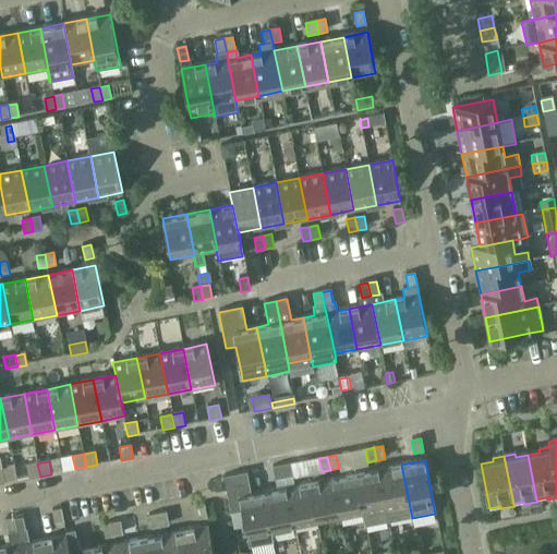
[(28,479),(40,477),(37,464),(26,466),(28,479)]
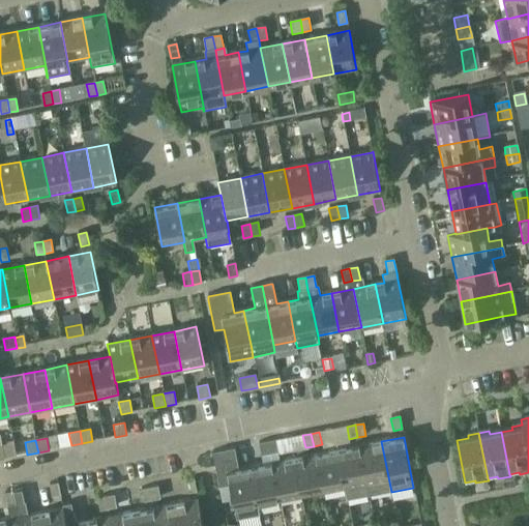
[(275,440),(267,442),(269,455),(277,454),(275,440)]
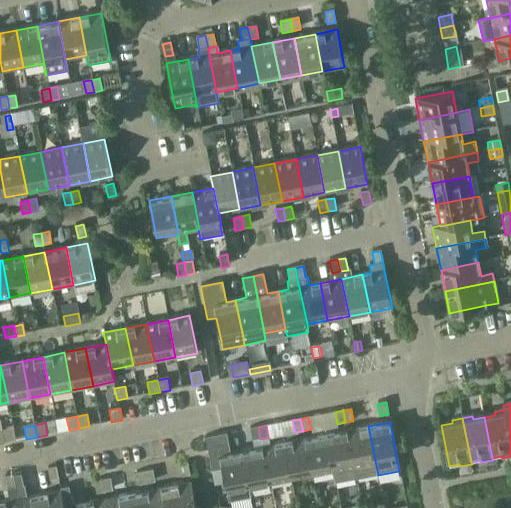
[(356,479),(378,475),(368,426),(347,430),(356,479)]
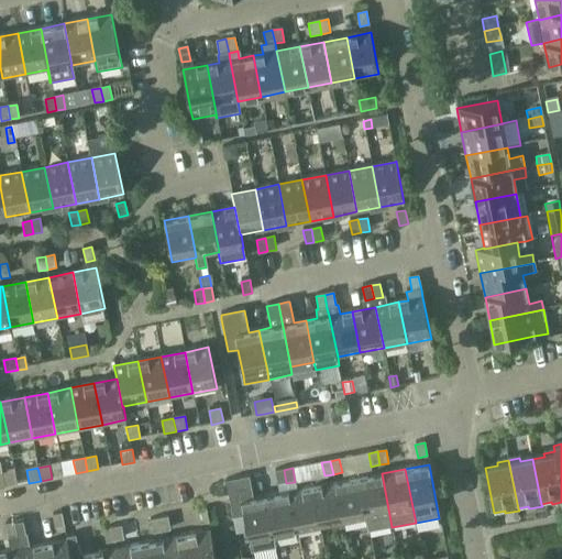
[(277,485),(286,483),(284,470),(275,472),(277,485)]
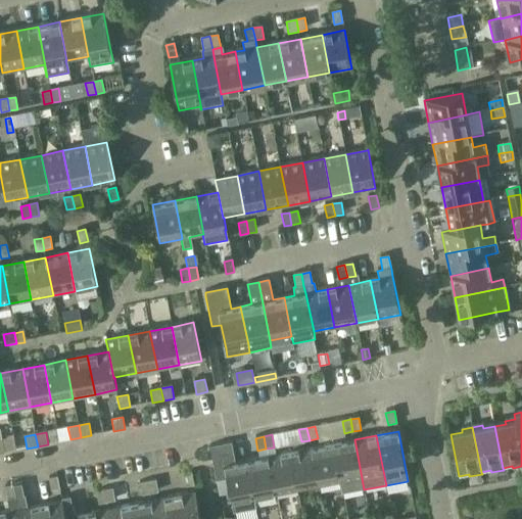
[(354,439),(332,443),(342,493),(364,489),(354,439)]
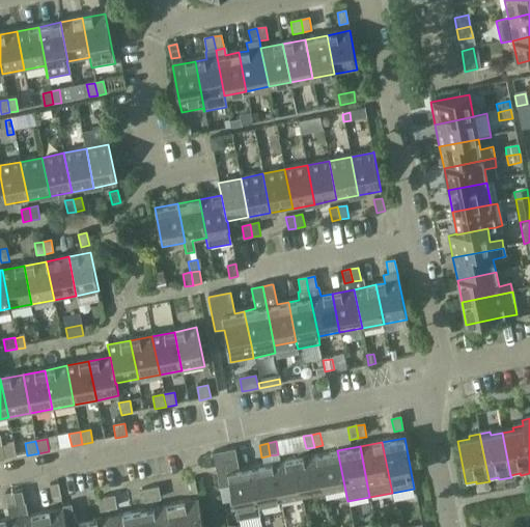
[(259,517),(257,506),(250,468),(239,470),(234,449),(213,454),(220,489),(230,487),(236,521),(259,517)]
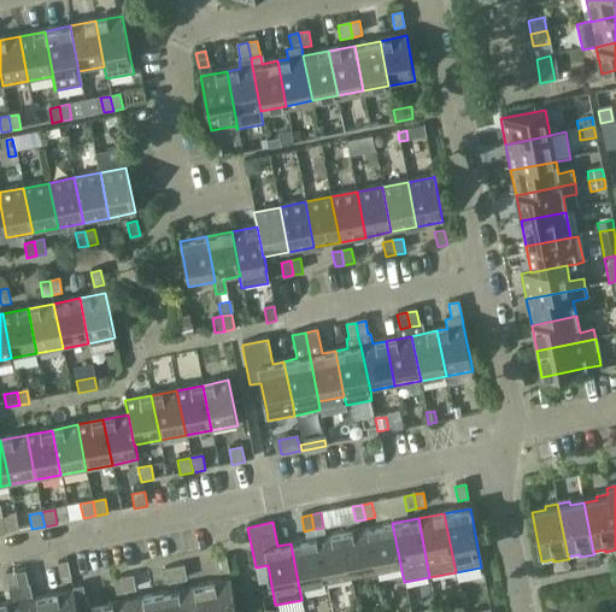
[(404,582),(392,523),(367,528),(376,574),(400,569),(404,582)]
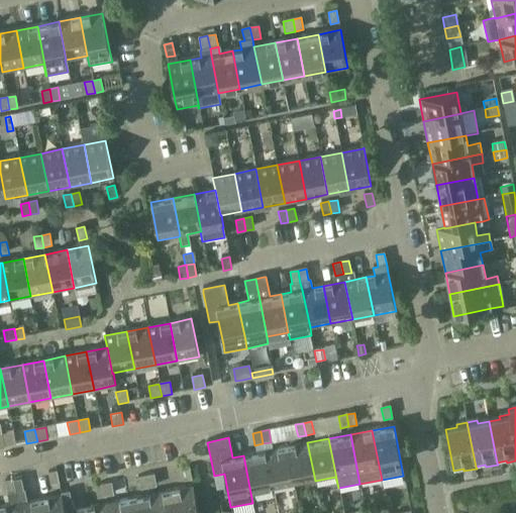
[(307,442),(286,446),(293,485),(315,481),(307,442)]
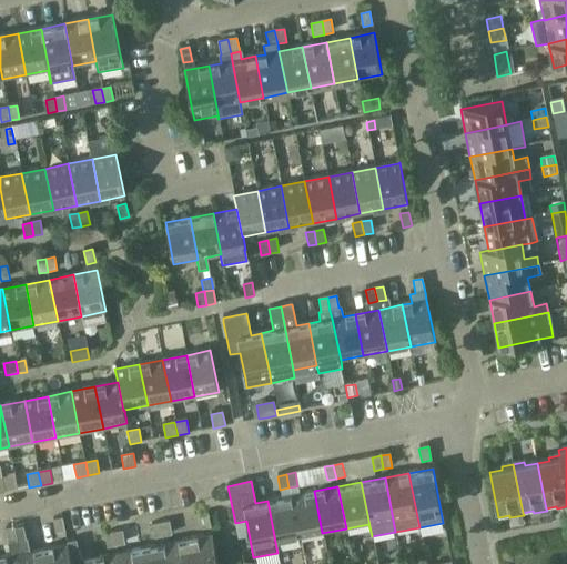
[(322,533),(314,491),(291,496),(299,537),(322,533)]
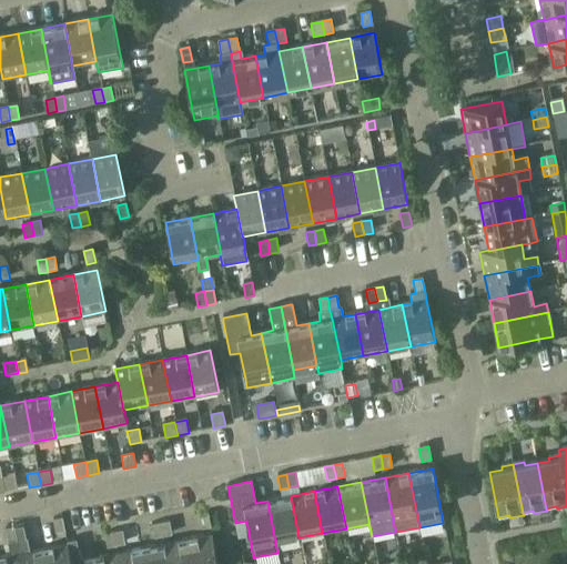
[(291,496),(267,501),(275,542),(299,537),(291,496)]
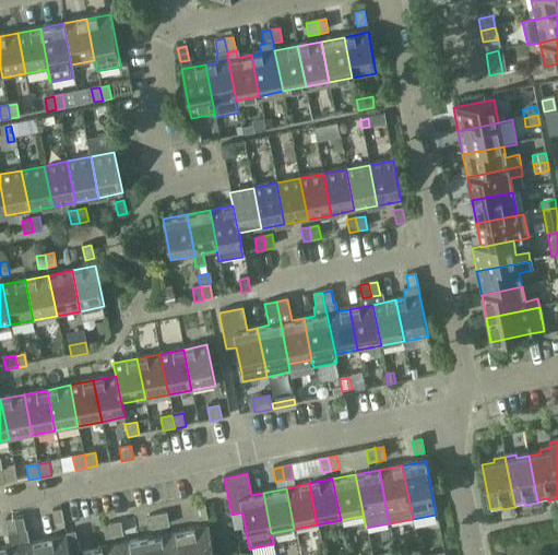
[(196,508),(198,521),(208,519),(204,506),(196,508)]
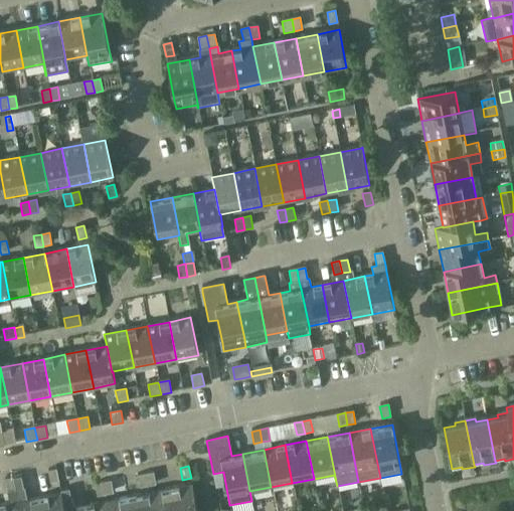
[(58,482),(56,470),(48,472),(50,484),(58,482)]
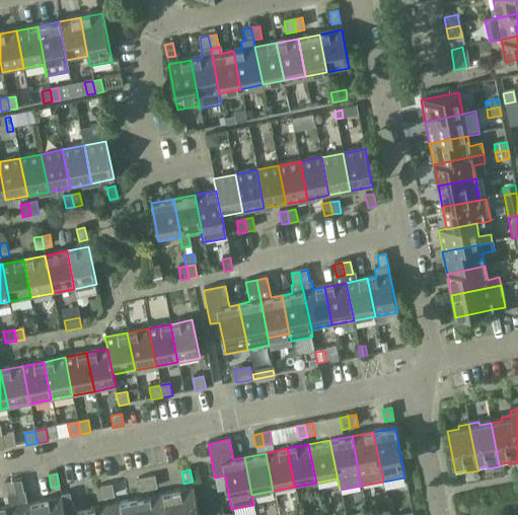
[(157,489),(154,476),(146,479),(149,491),(157,489)]
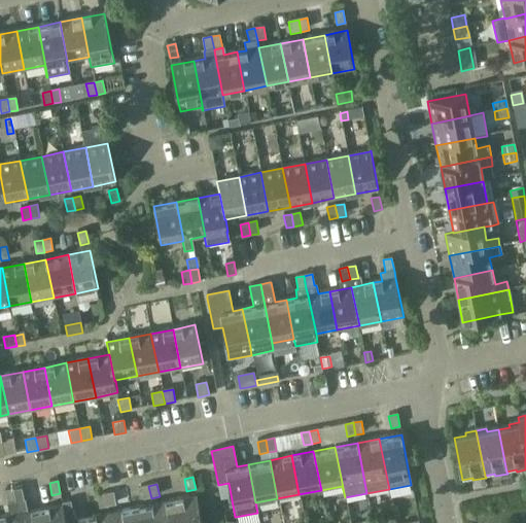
[(143,499),(151,498),(148,486),(140,487),(143,499)]
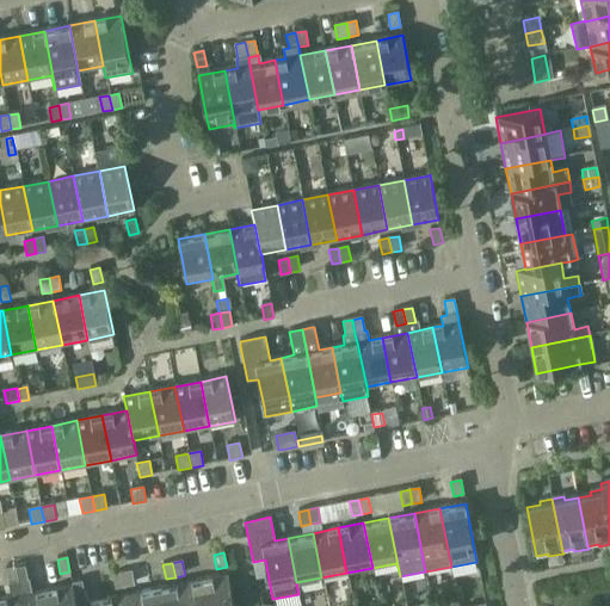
[(25,566),(16,567),(19,582),(28,580),(25,566)]
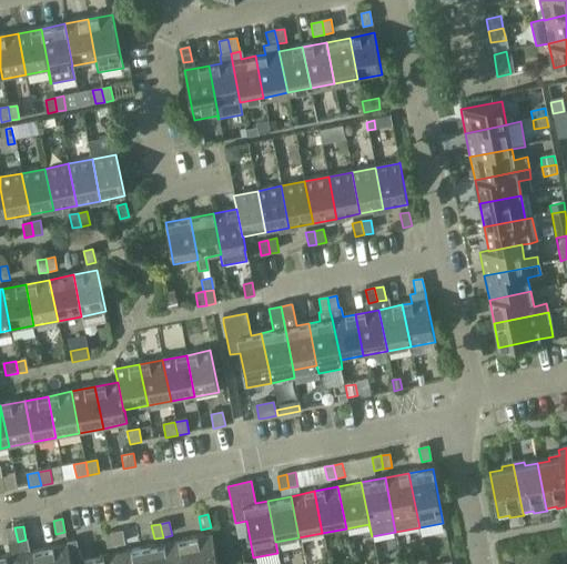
[(11,556),(0,559),(0,563),(21,563),(20,555),(18,542),(14,527),(6,530),(11,556)]
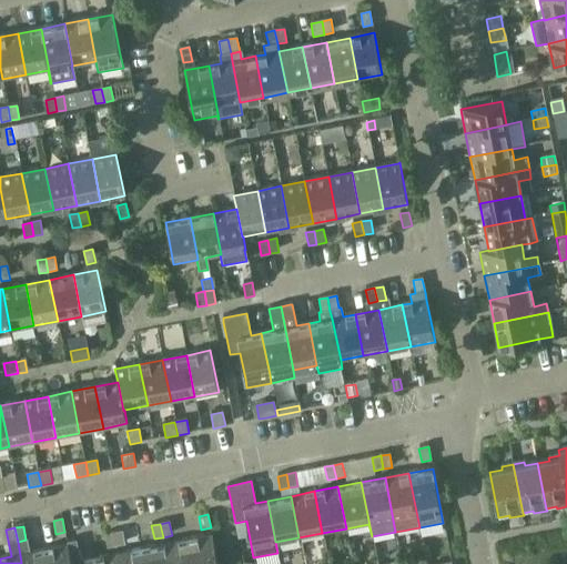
[(124,545),(122,532),(113,533),(115,546),(124,545)]
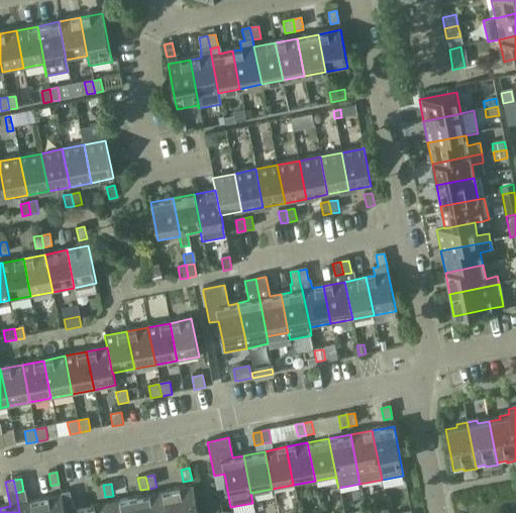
[(97,499),(105,497),(103,485),(95,487),(97,499)]
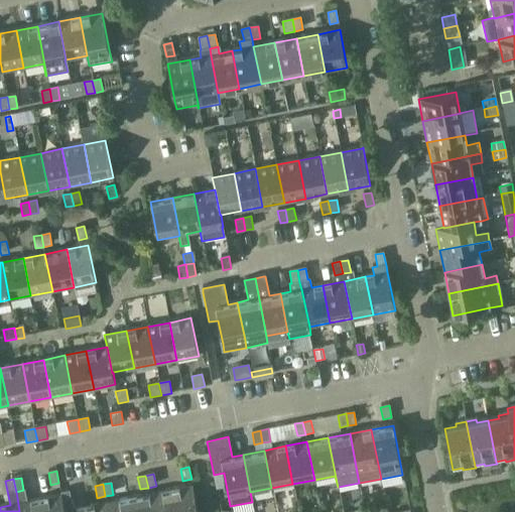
[(198,511),(192,486),(170,490),(174,511),(198,511)]
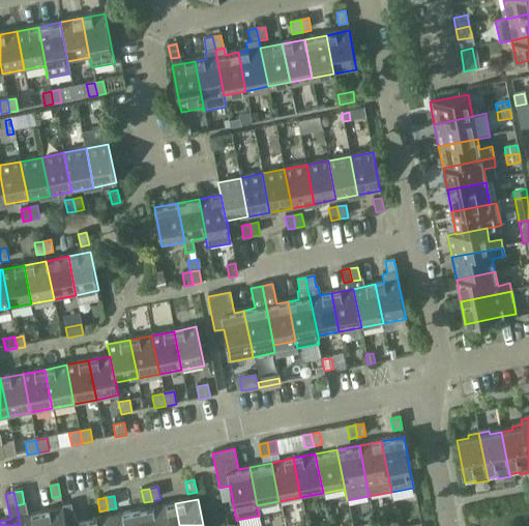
[(24,503),(17,505),(19,518),(20,525),(42,525),(40,514),(28,516),(26,503),(24,503)]
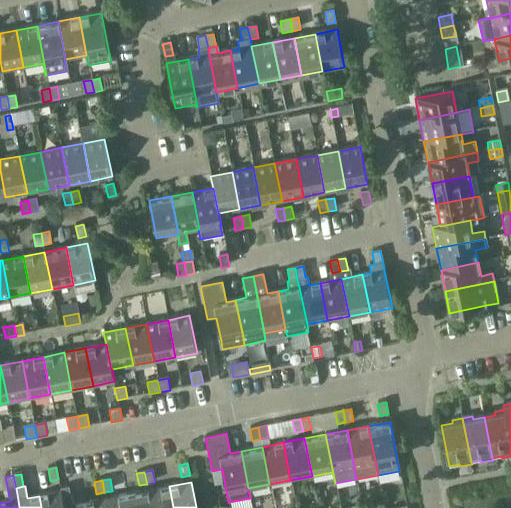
[(173,507),(169,486),(148,490),(151,507),(173,507)]
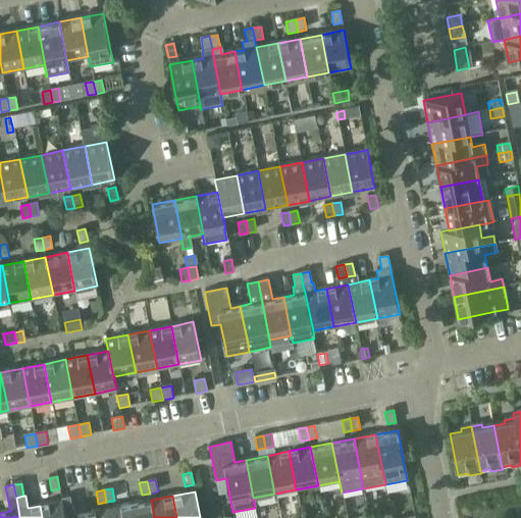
[(70,497),(61,498),(62,501),(64,511),(72,509),(70,497)]
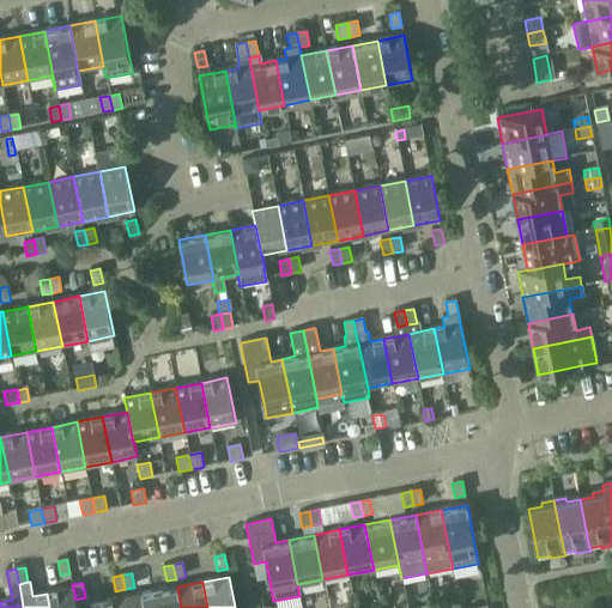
[(181,607),(177,587),(152,593),(155,607),(181,607)]
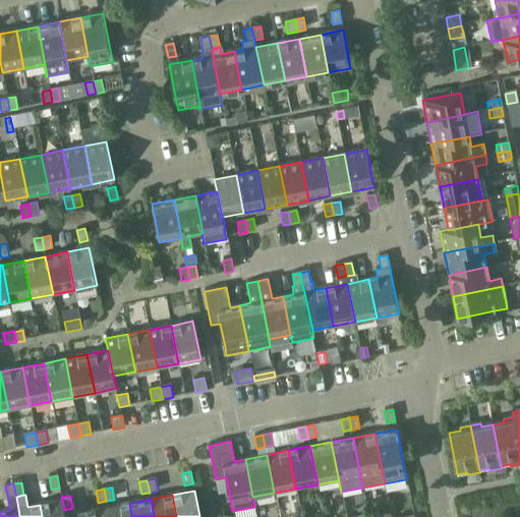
[(62,500),(40,505),(42,516),(64,516),(65,516),(64,510),(62,500)]
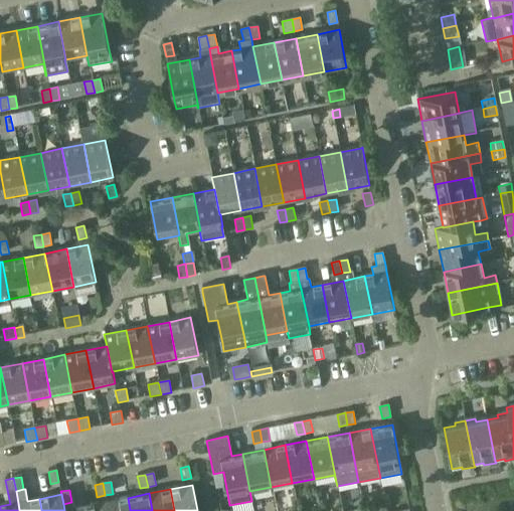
[(130,510),(128,498),(107,502),(108,510),(130,510)]
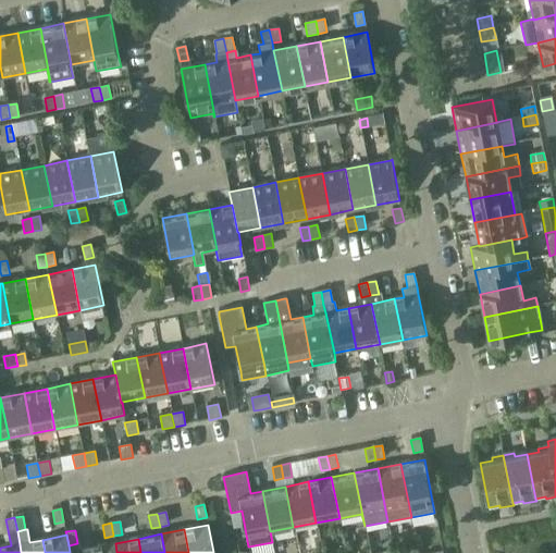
[(77,543),(69,545),(70,552),(69,552),(94,552),(93,548),(81,550),(78,543),(77,543)]
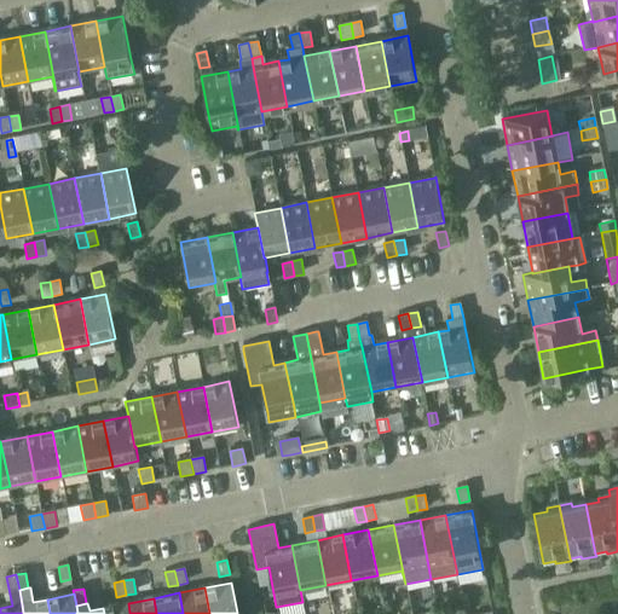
[(130,613),(128,603),(103,608),(104,613),(130,613)]
